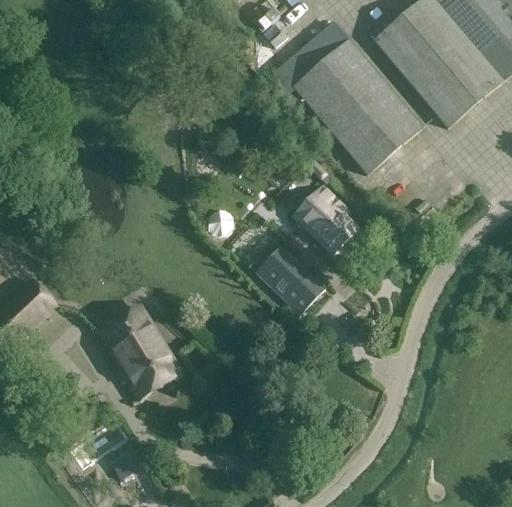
[(418,0),(373,38),(377,43),(434,111),(447,126),(511,72),(511,0),(418,0)]
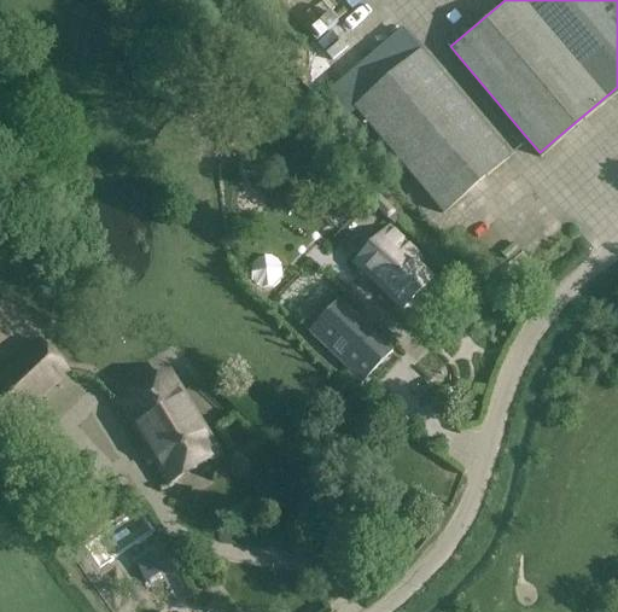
[(342,89),(427,191),(443,209),(509,153),(408,34),(342,89)]
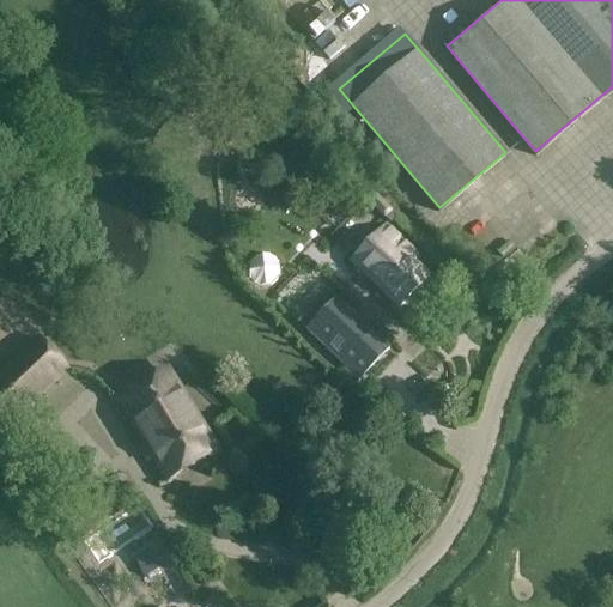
[(399,303),(429,272),(414,258),(420,252),(387,219),(351,256),(399,303)]
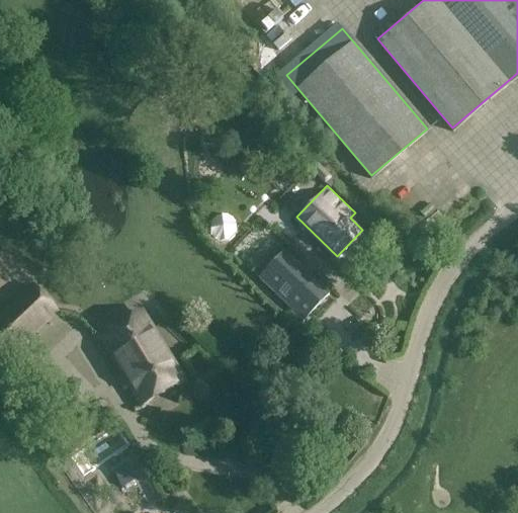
[(259,274),(288,304),(304,318),(329,291),(314,277),(284,249),(259,274)]
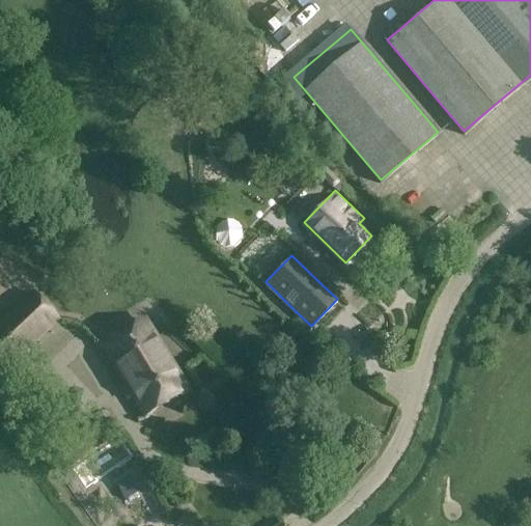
[(0,360),(39,402),(54,416),(71,400),(22,350),(58,315),(44,300),(34,291),(0,322),(0,360)]
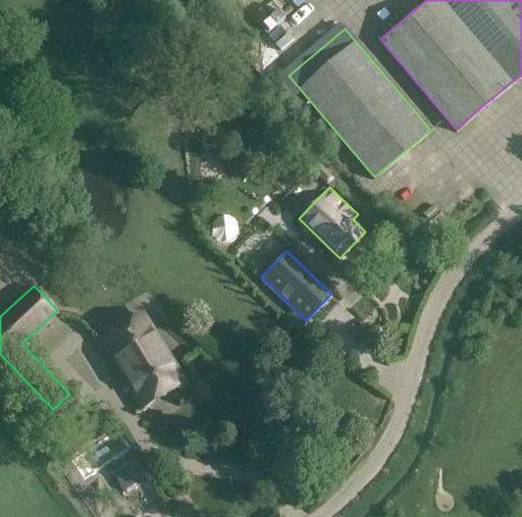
[(184,380),(141,311),(101,335),(144,405),(184,380)]
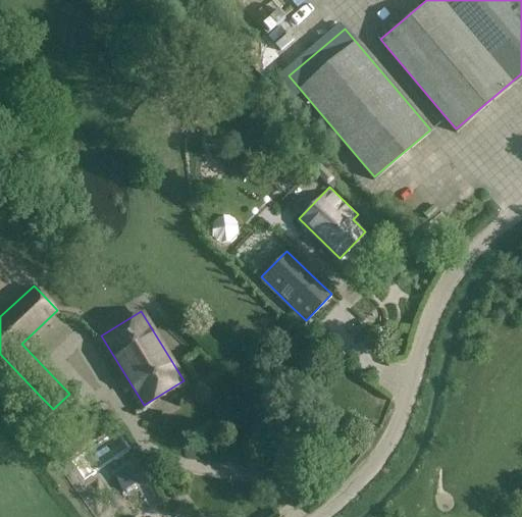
[(65,360),(88,348),(71,318),(58,326),(62,333),(53,339),(65,360)]
